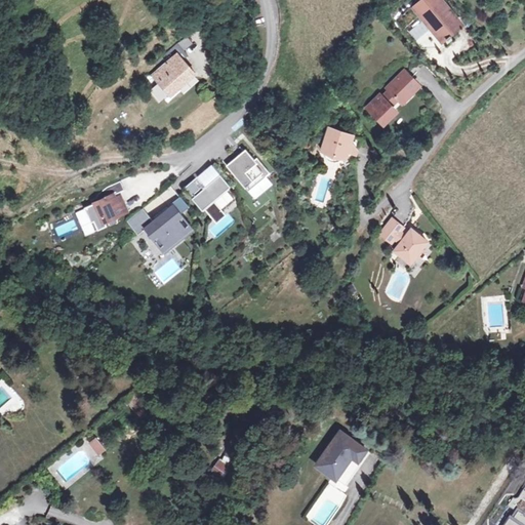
[(438,0),(422,0),(413,8),(442,42),(445,39),(447,41),(451,37),(449,36),(461,27),(438,0)]
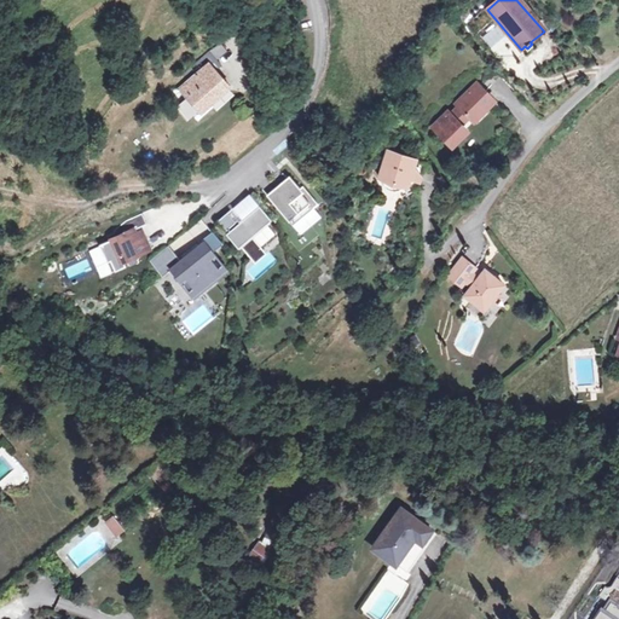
[(178,91),(200,115),(230,87),(215,71),(221,67),(209,52),(184,75),(190,81),(178,91)]
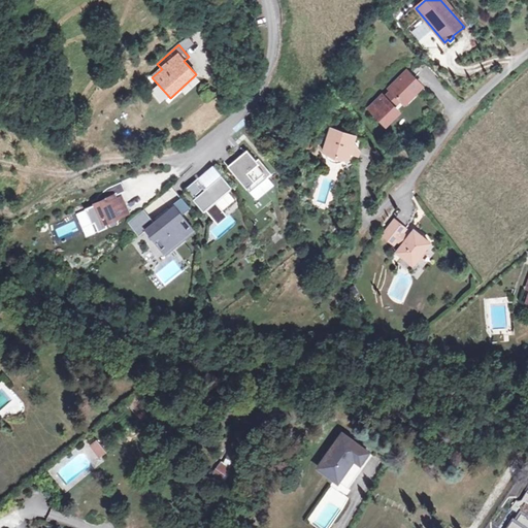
[(397,110),(393,106),(400,100),(401,101),(404,104),(406,106),(425,89),(422,87),(406,71),(389,89),(392,91),(385,98),(383,95),(369,108),(384,123),(397,110)]
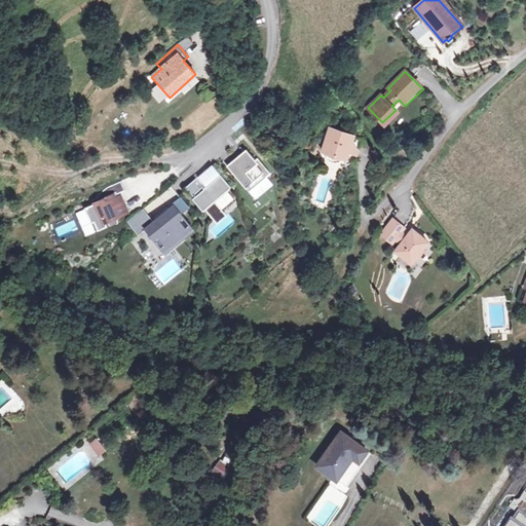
[(331,132),(330,136),(325,154),(331,156),(332,161),(337,162),(340,161),(340,159),(342,159),(355,163),(358,163),(364,141),(331,132)]
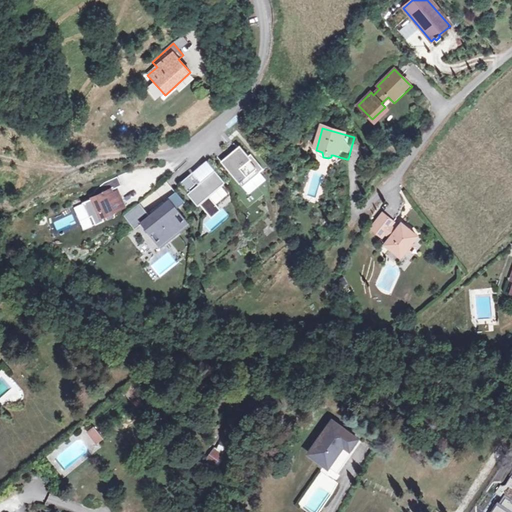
[(260,173),(264,170),(251,155),(247,158),(238,147),(228,156),(230,158),(223,165),(243,188),(260,173)]
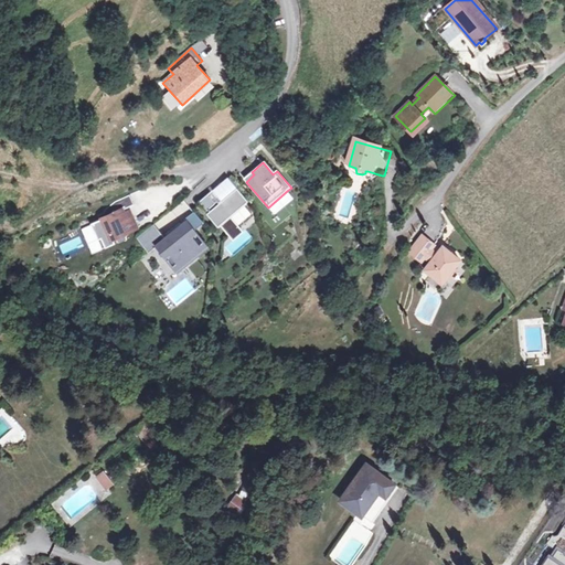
[(382,176),(368,171),(368,174),(369,176),(373,180),(382,176)]
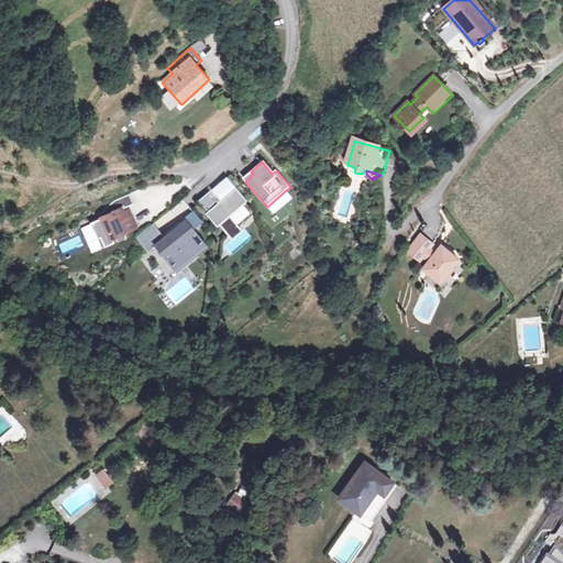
[(243,205),(247,200),(236,188),(209,212),(229,236),(240,227),(230,216),(243,205)]
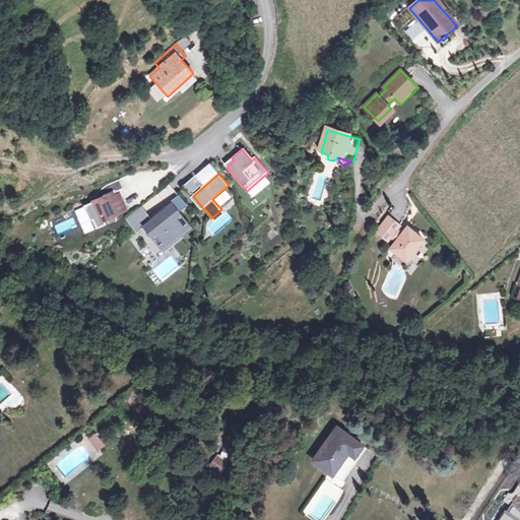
[(247,191),(254,198),(271,184),(264,176),(247,191)]
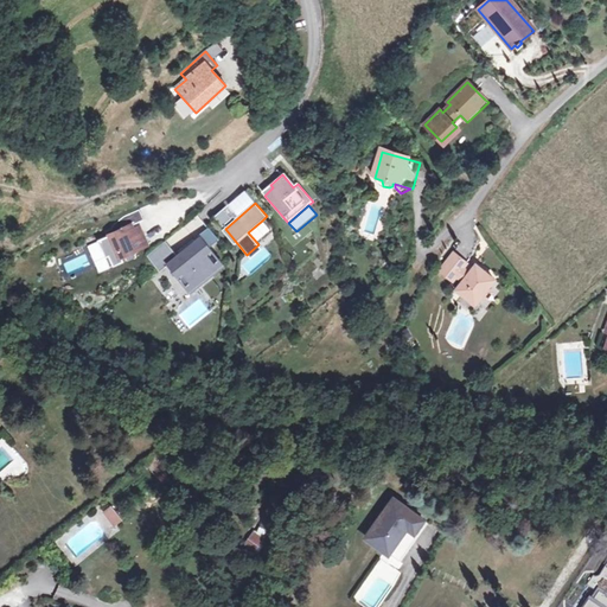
[(223,227),(235,217),(227,208),(215,217),(223,227)]
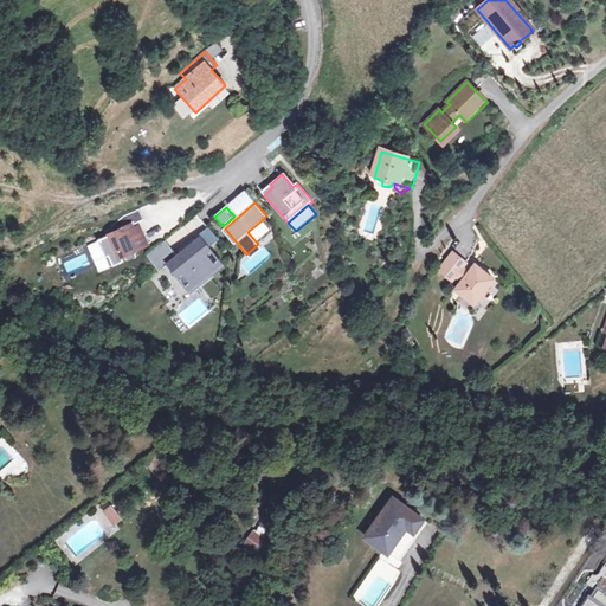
[(147,246),(140,229),(134,231),(133,227),(146,221),(141,211),(126,218),(113,227),(113,229),(107,232),(108,236),(98,240),(109,268),(120,263),(118,258),(147,246)]
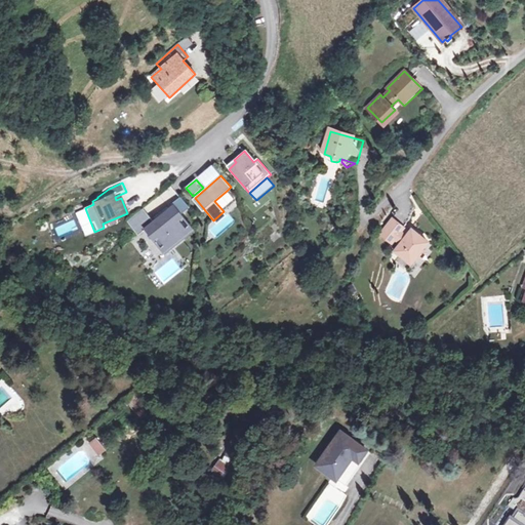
[(224,211),(236,201),(227,191),(214,201),(224,211)]
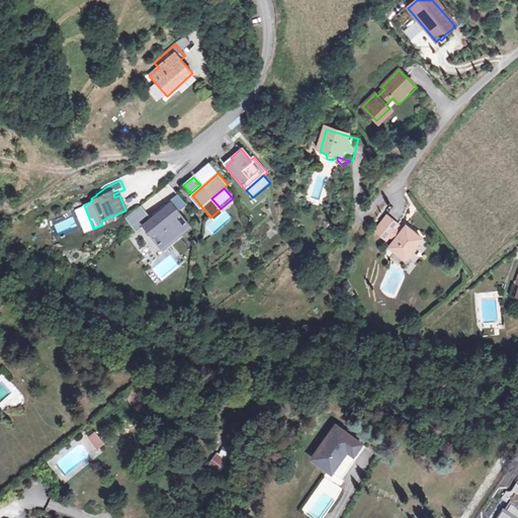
[(155,233),(164,244),(171,238),(176,239),(177,234),(184,228),(175,218),(179,214),(171,204),(152,221),(141,207),(125,220),(136,233),(144,227),(152,237),(155,233)]
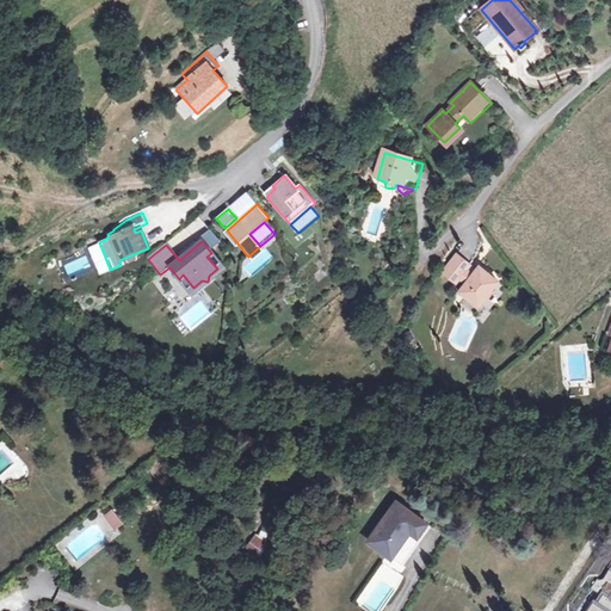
[(483,296),(489,289),(497,281),(479,266),(471,275),(466,269),(469,264),(456,254),(443,272),(455,282),(458,277),(466,283),(458,291),(476,306),(483,296)]
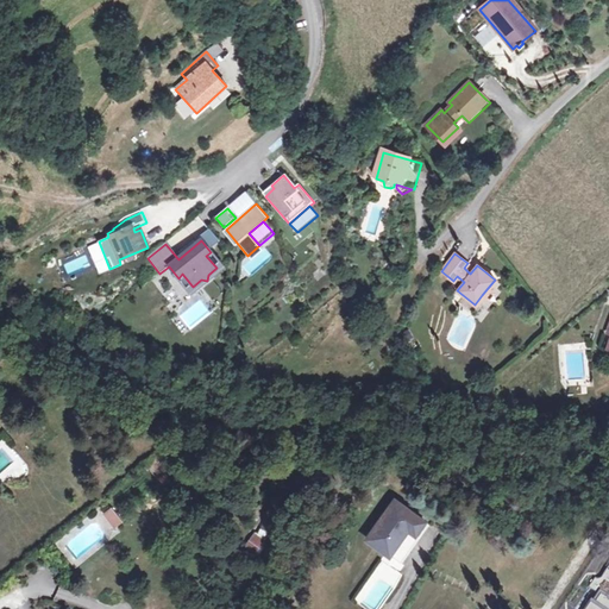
[(488,288),(482,295),(488,300),(493,293),(488,288)]
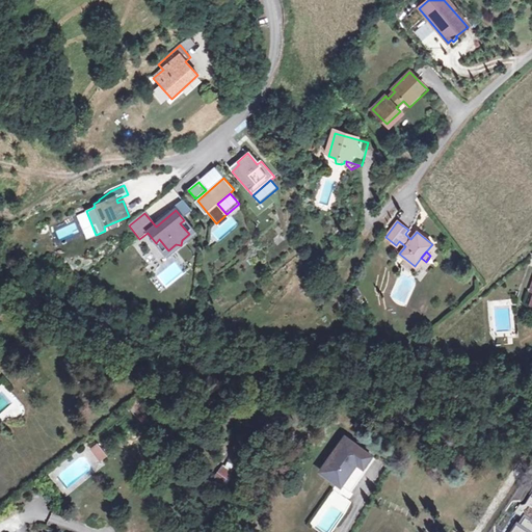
[(349,493),(374,458),(344,437),(320,472),(349,493)]
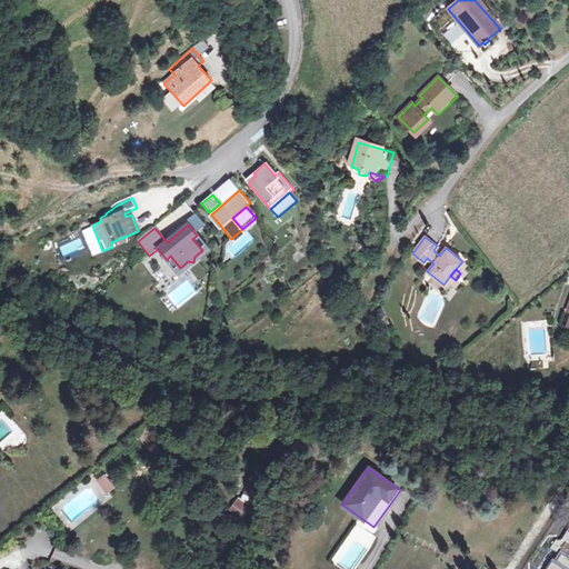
[(106,475),(99,479),(103,485),(110,480),(106,475)]
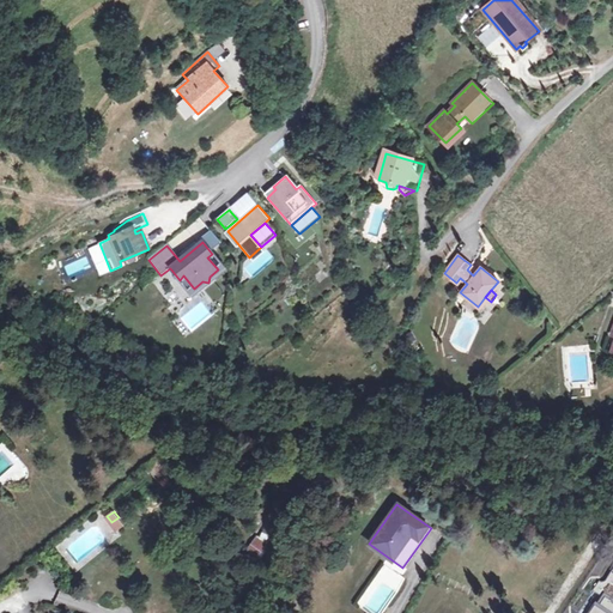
[(119,517),(111,522),(117,529),(125,525),(119,517)]
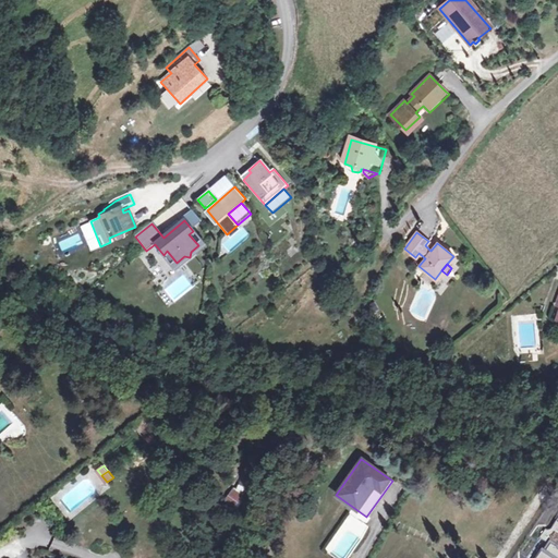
[(223,498),(230,502),(239,489),(231,485),(223,498)]
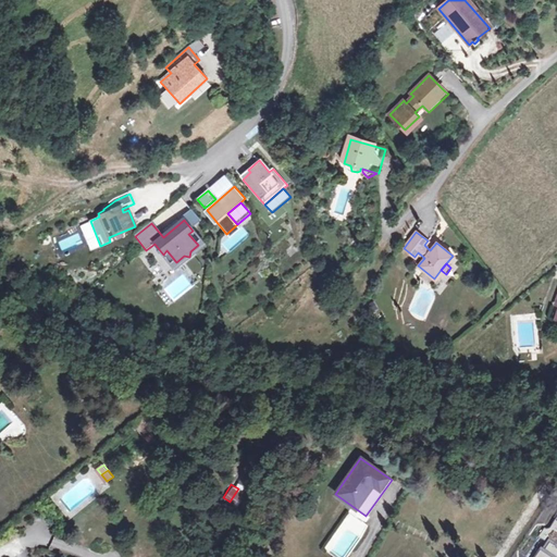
[(556,556),(556,520),(548,529),(542,528),(539,537),(545,543),(542,547),(533,556),(556,556)]
